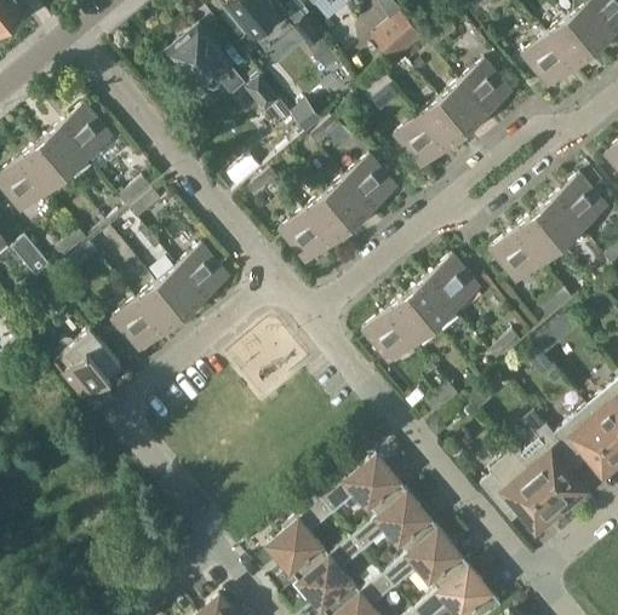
[(0,0),(0,28),(21,12),(13,3),(15,0),(0,0)]
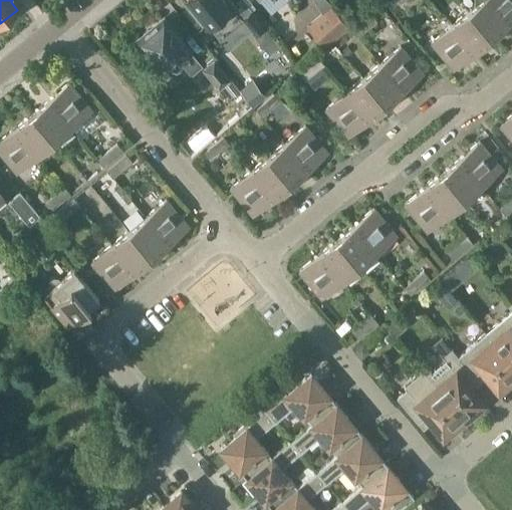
[(236,12),(238,9),(230,0),(193,0),(190,3),(203,18),(200,21),(209,30),(211,29),(222,41),(243,23),(239,18),(240,17),(236,12)]
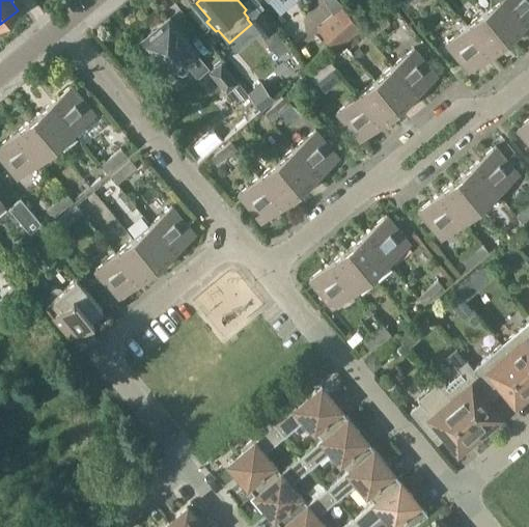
[(505,0),(501,0),(484,15),(508,43),(527,26),(505,0)]
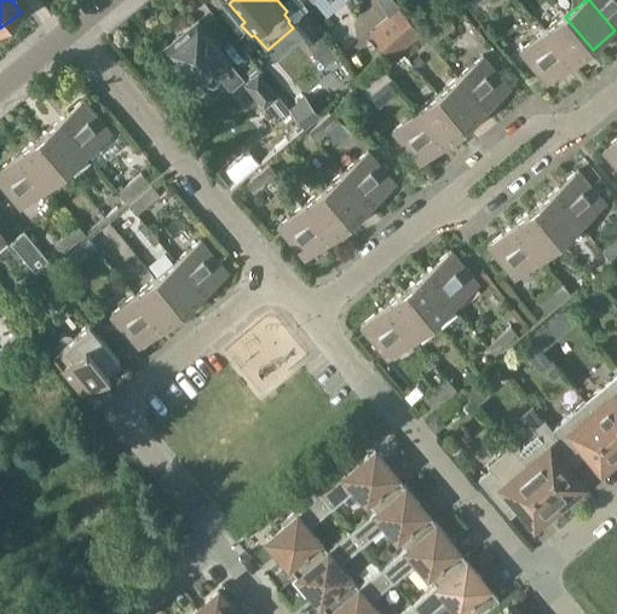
[(616,0),(589,0),(615,30),(616,29),(616,0)]
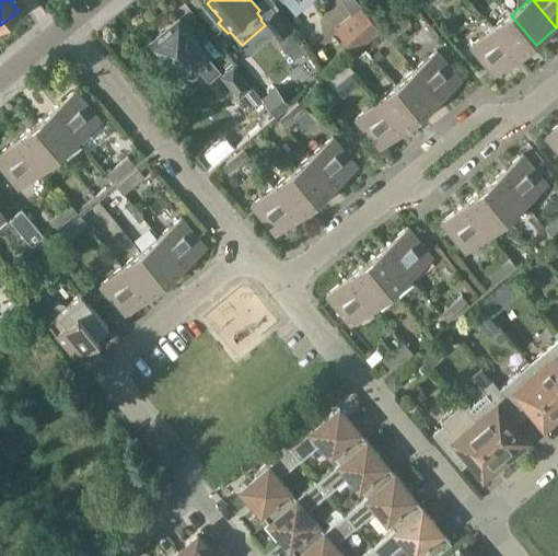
[(356,56),(364,48),(371,56),(376,51),(370,44),(383,33),(364,10),(336,33),(356,56)]
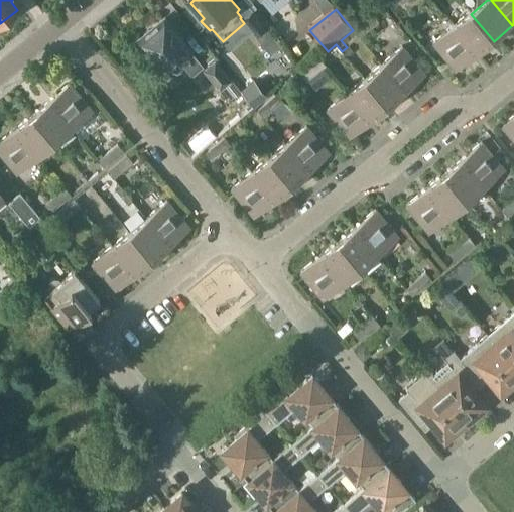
[(471,14),(453,29),(475,56),(494,41),(471,14)]
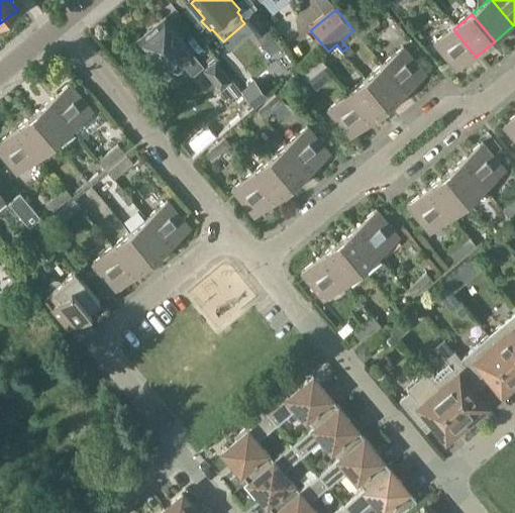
[(281,45),(255,15),(244,24),(270,55),(281,45)]
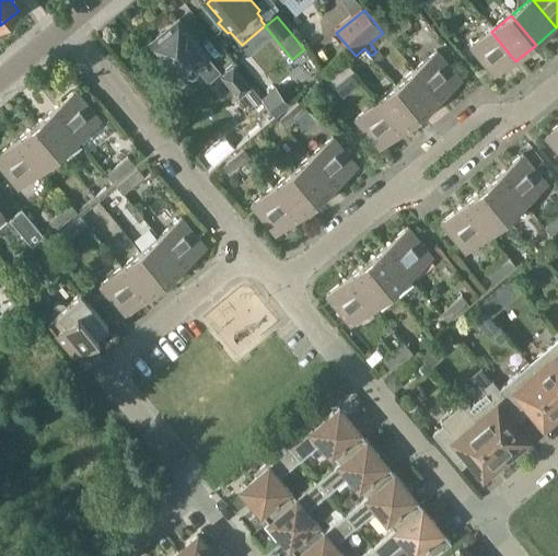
[(222,77),(214,68),(198,48),(200,46),(188,32),(185,34),(178,25),(153,46),(172,69),(170,71),(175,78),(177,76),(185,83),(198,72),(210,87),(222,77)]
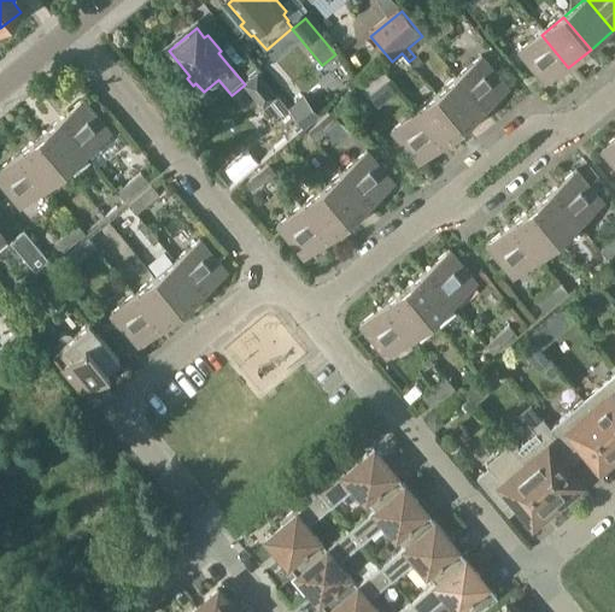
[(568,68),(542,35),(519,54),(545,87),(568,68)]
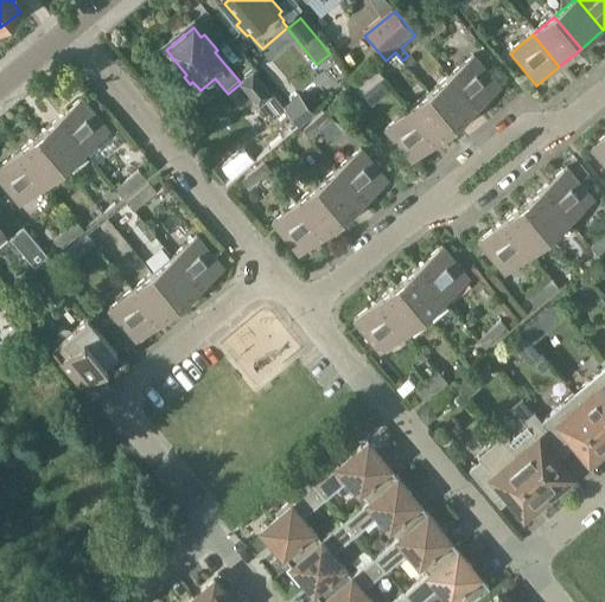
[(473,58),(452,77),(478,109),(501,90),(473,58)]
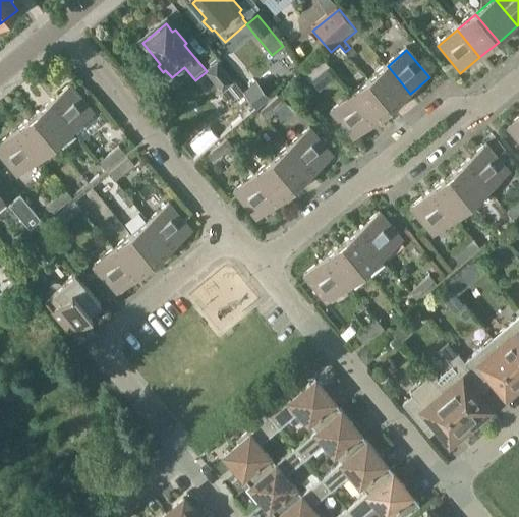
[(359,58),(354,51),(348,56),(353,63),(359,58)]
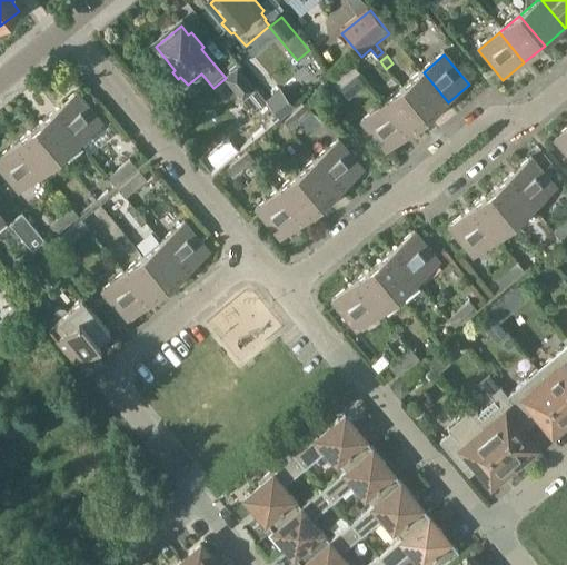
[(340,95),(361,77),(355,68),(334,87),(340,95)]
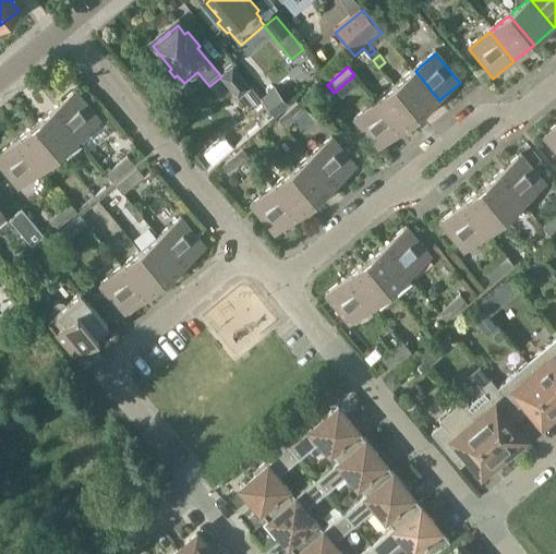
[(234,69),(221,80),(260,127),(274,116),(234,69)]
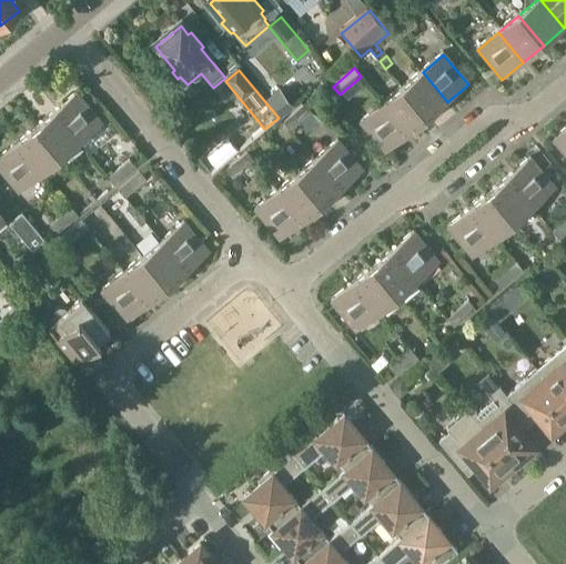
[(447,102),(423,72),(402,89),(427,119),(447,102)]
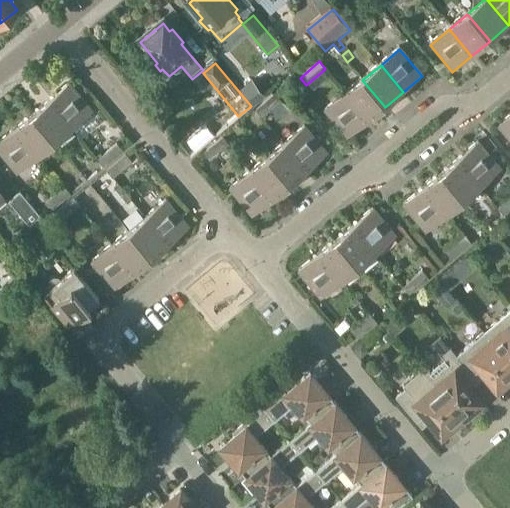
[(173,80),(168,85),(172,90),(178,85),(173,80)]
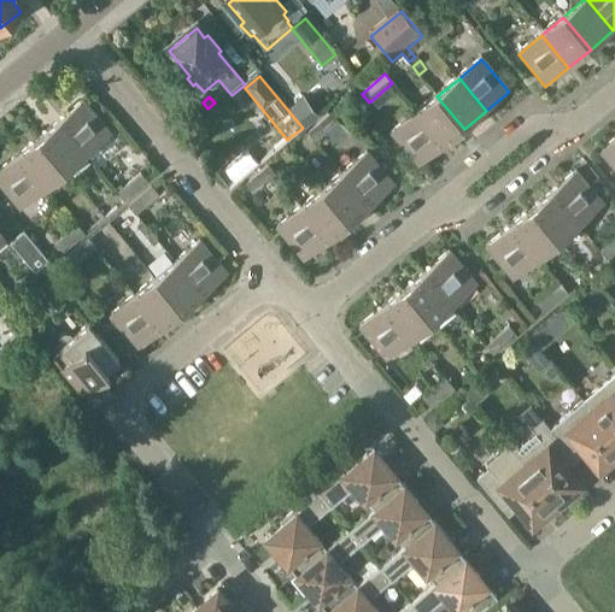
[(437,96),(415,115),(441,148),(464,129),(437,96)]
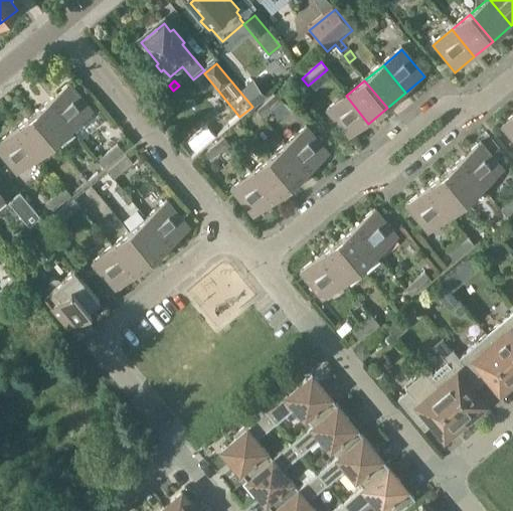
[(51,102),(74,129),(94,113),(70,86),(51,102)]
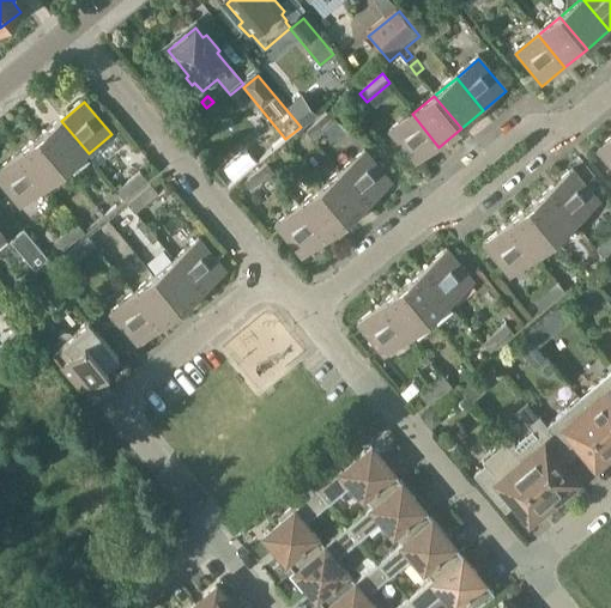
[(307,129),(319,119),(308,105),(295,115),(307,129)]
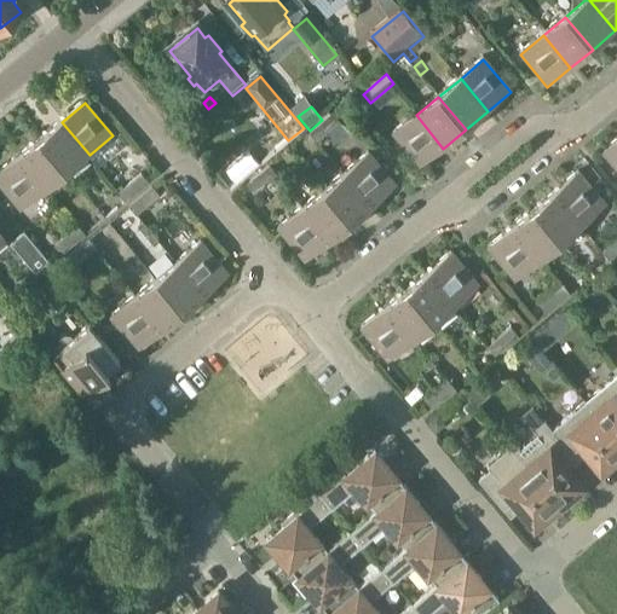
[(443,149),(416,115),(393,134),(420,167),(443,149)]
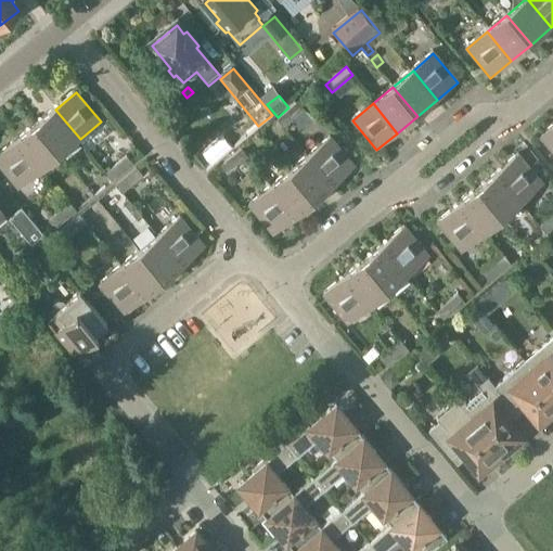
[(279,123),(286,130),(307,113),(300,105),(279,123)]
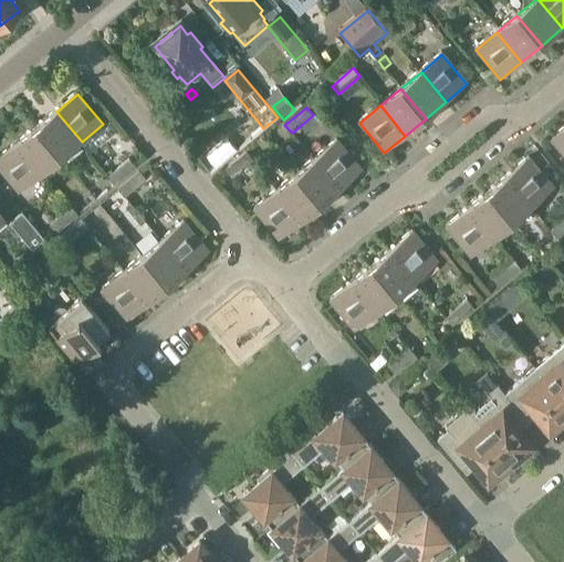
[(82,142),(56,112),(35,128),(61,158),(82,142)]
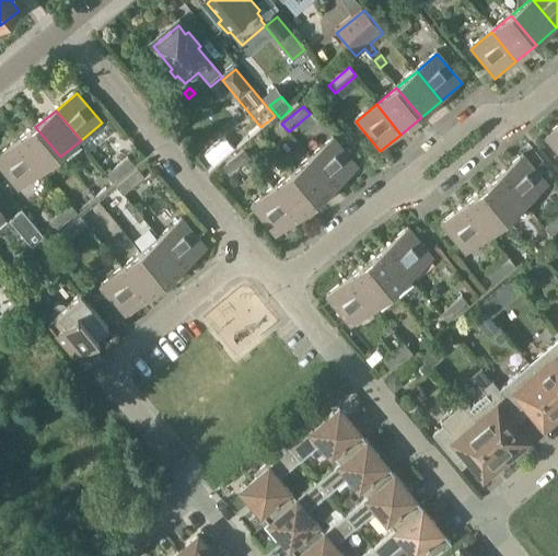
[(60,157),(35,127),(15,143),(41,173),(60,157)]
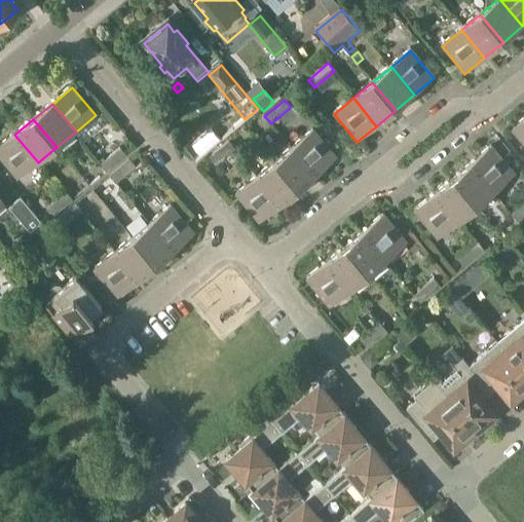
[(523,120),(513,131),(523,144),(523,120)]
